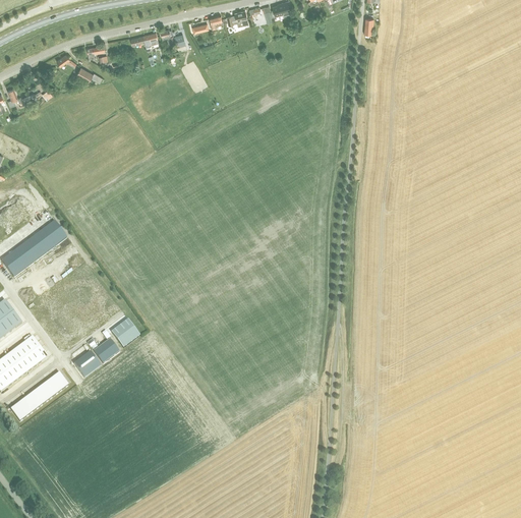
[(277,3),(272,4),(275,13),(283,11),(283,13),(290,11),(287,0),(281,0),(282,1),(277,3)]
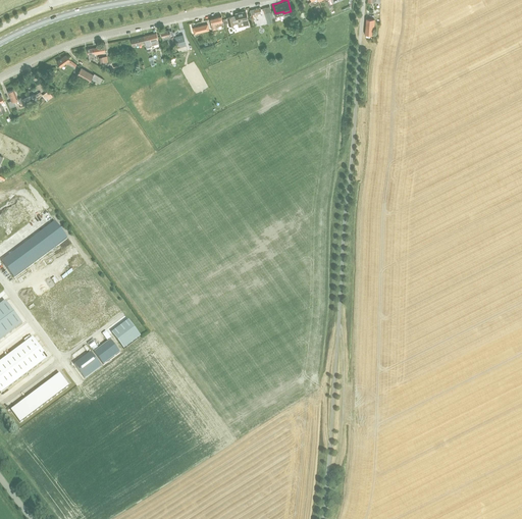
[(254,6),(250,7),(251,11),(254,11),(254,13),(258,12),(258,10),(262,9),(261,5),(254,6)]
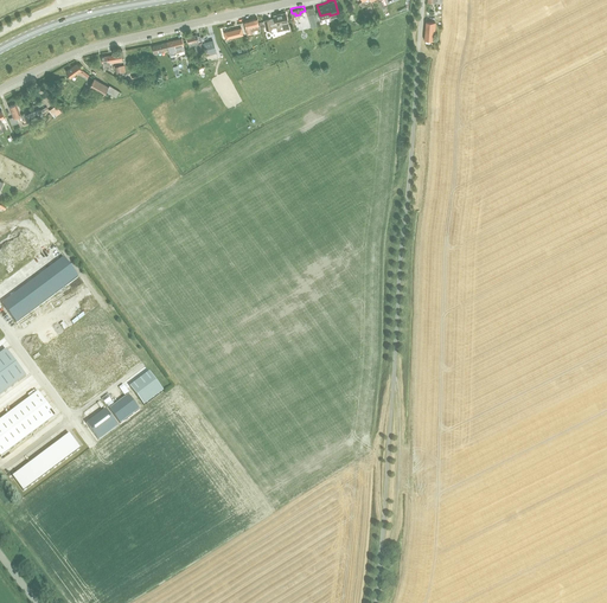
[(269,15),(263,17),(266,27),(273,25),(272,25),(276,24),(275,21),(282,19),(283,26),(289,25),(288,20),(286,8),(273,12),(274,15),(269,15)]
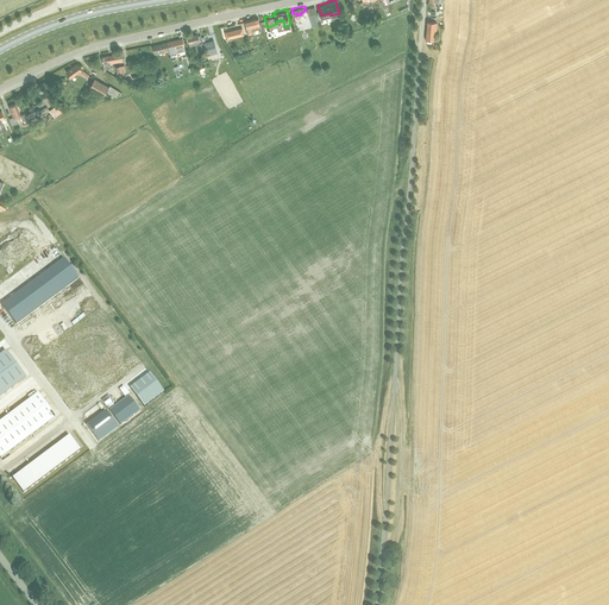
[(259,21),(258,16),(245,19),(249,30),(252,30),(251,27),(259,25),(259,21)]
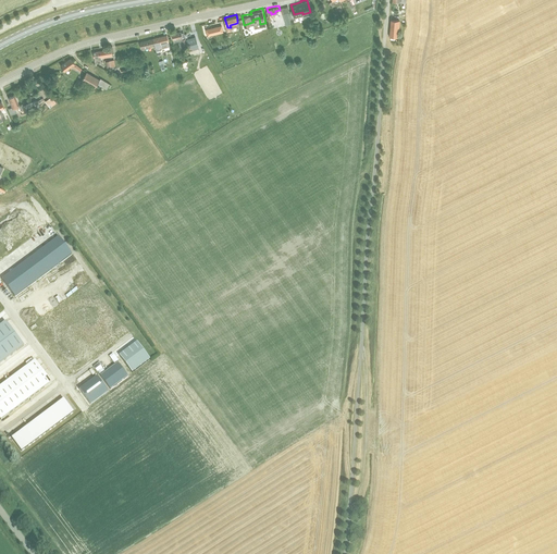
[(398,34),(399,17),(391,16),(390,34),(398,34)]
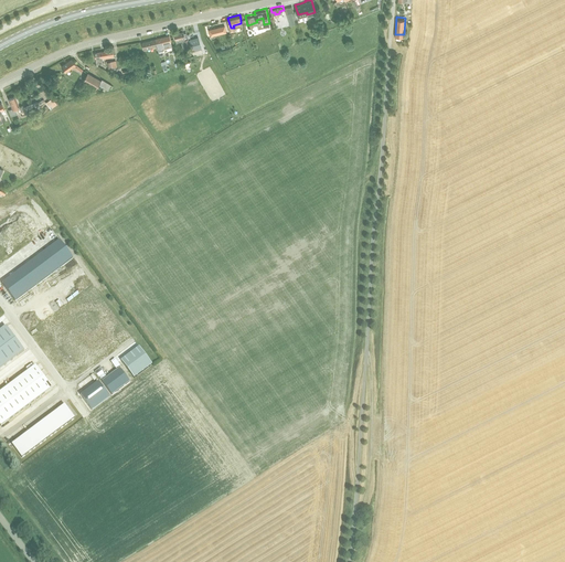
[(224,23),(209,27),(210,34),(226,30),(224,23)]
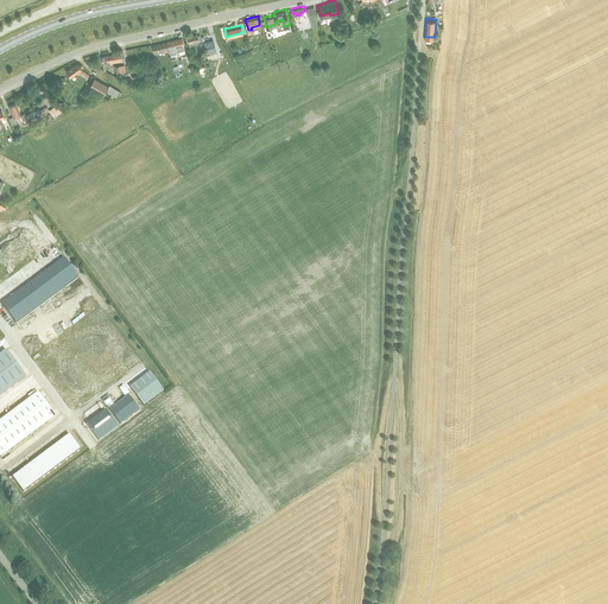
[(204,49),(202,38),(201,35),(198,35),(197,31),(187,35),(189,40),(197,38),(200,46),(198,46),(200,50),(204,49)]
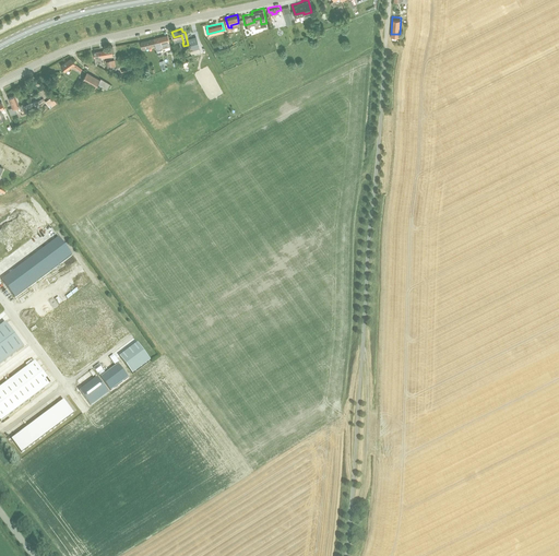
[(154,35),(155,42),(156,47),(169,43),(167,32),(154,35)]
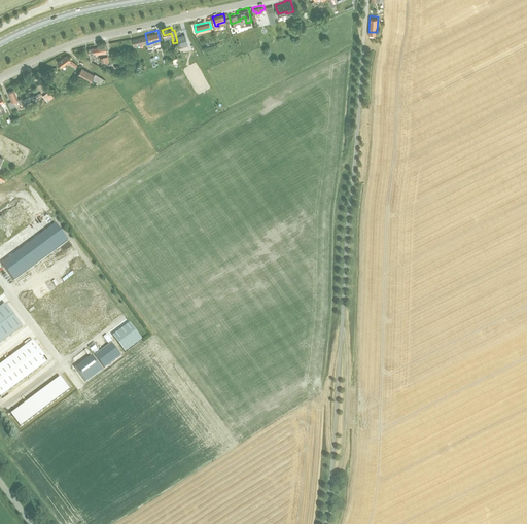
[(184,32),(176,34),(179,44),(187,42),(184,32)]
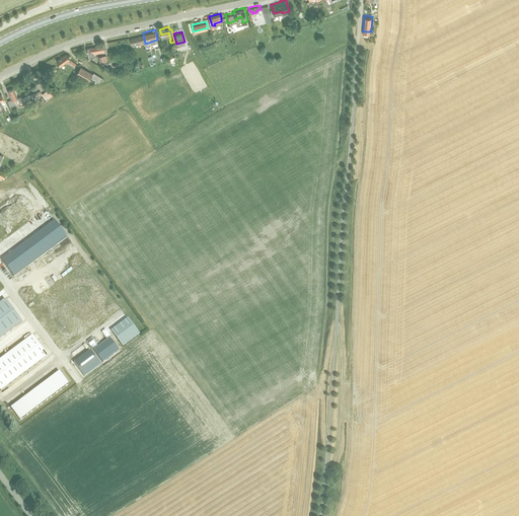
[(144,39),(143,32),(142,32),(142,33),(130,37),(132,43),(136,42),(135,41),(144,39)]
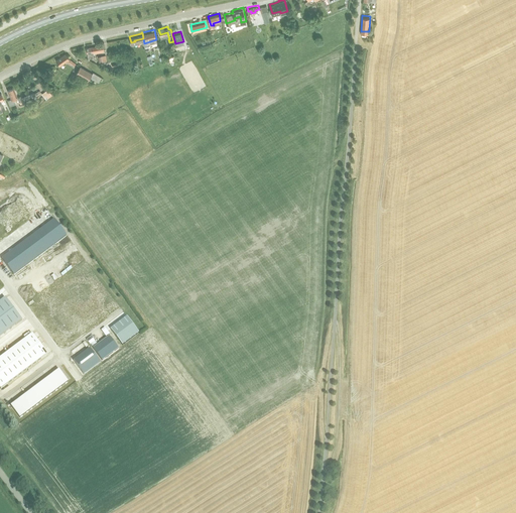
[(94,50),(104,49),(103,42),(87,45),(89,57),(90,57),(90,55),(94,54),(94,50)]
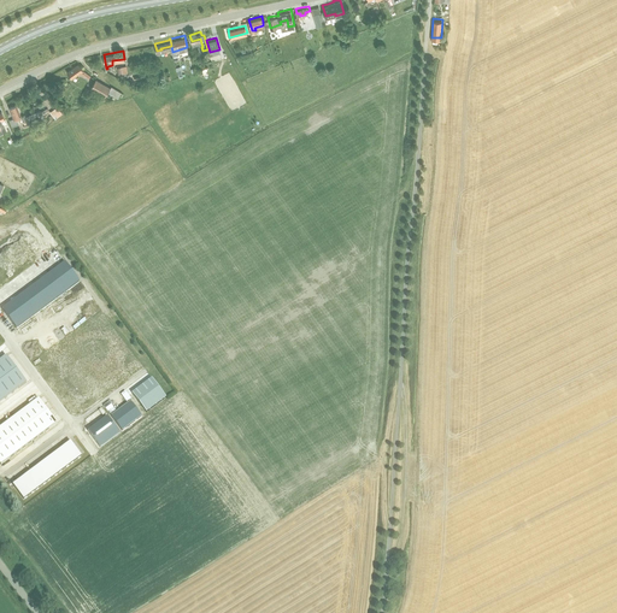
[(88,76),(90,74),(83,68),(78,62),(66,70),(71,76),(80,70),(88,76)]
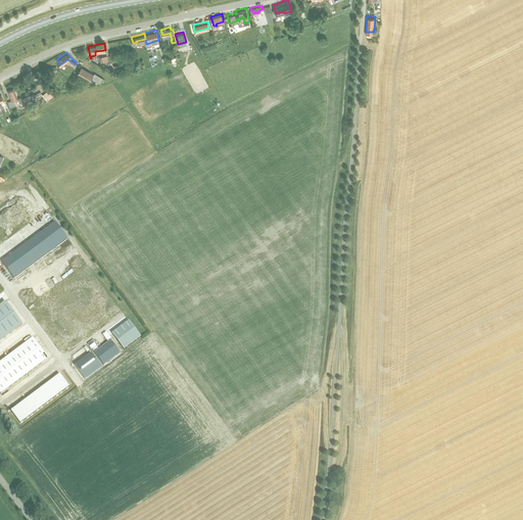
[(100,82),(103,76),(94,71),(93,73),(81,65),(77,73),(89,80),(91,76),(96,79),(97,80),(100,82)]
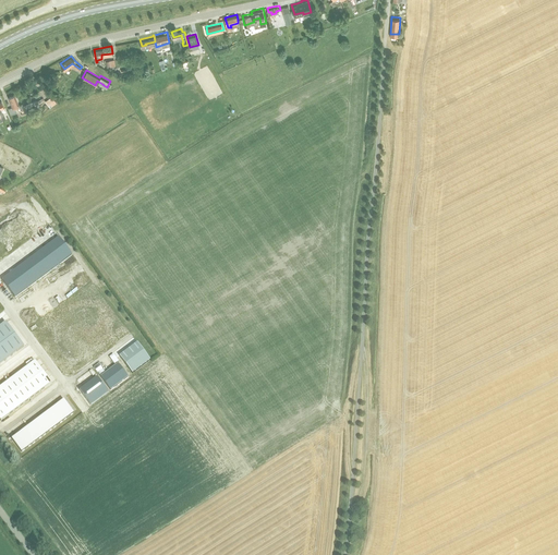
[(19,103),(14,93),(9,95),(12,105),(9,106),(11,112),(17,109),(15,105),(19,103)]
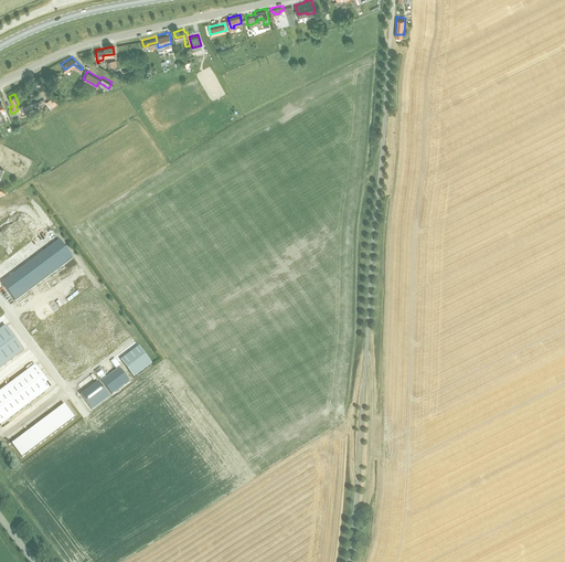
[(60,237),(1,281),(14,299),(73,256),(60,237)]
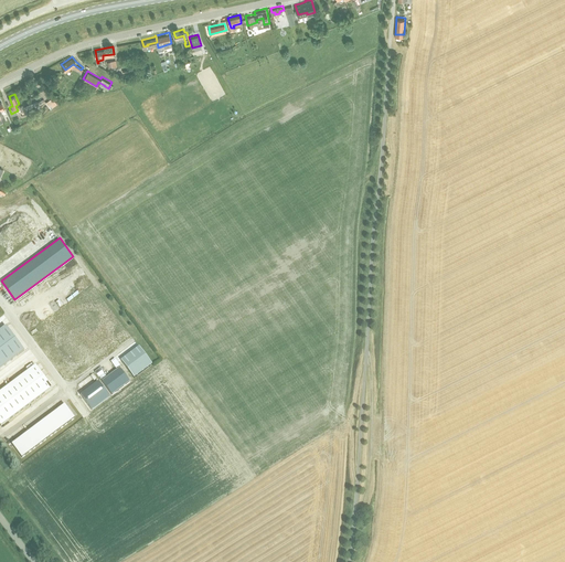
[(112,307),(103,314),(112,325),(119,318),(112,307)]
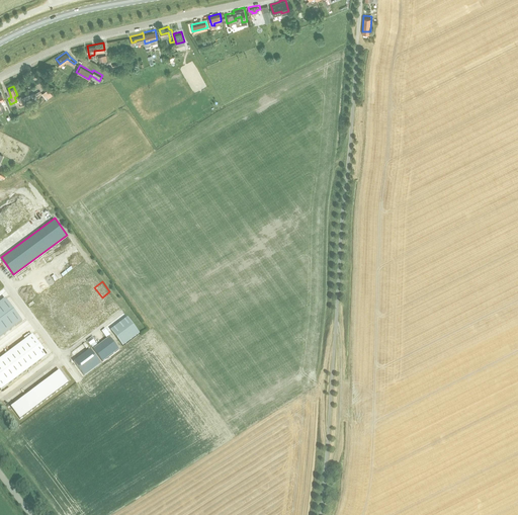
[(94,287),(87,293),(94,304),(102,297),(94,287)]
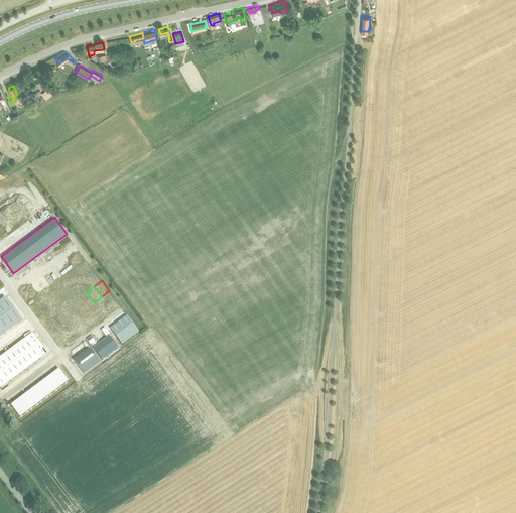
[(109,290),(102,296),(109,306),(117,300),(109,290)]
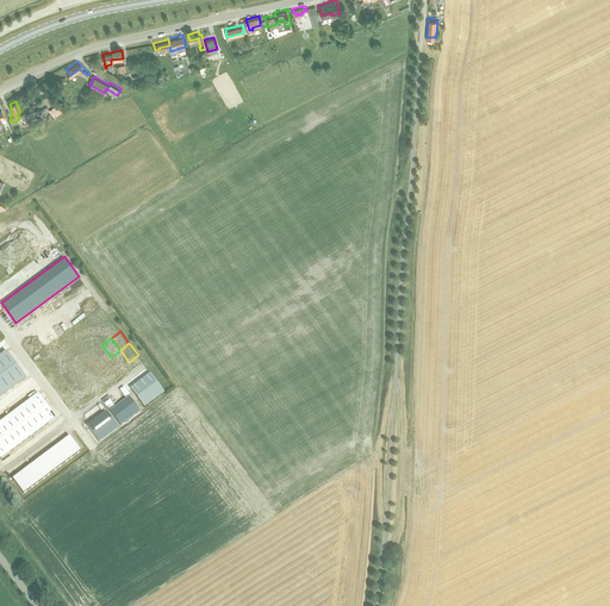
[(103,345),(93,351),(103,363),(111,357),(103,345)]
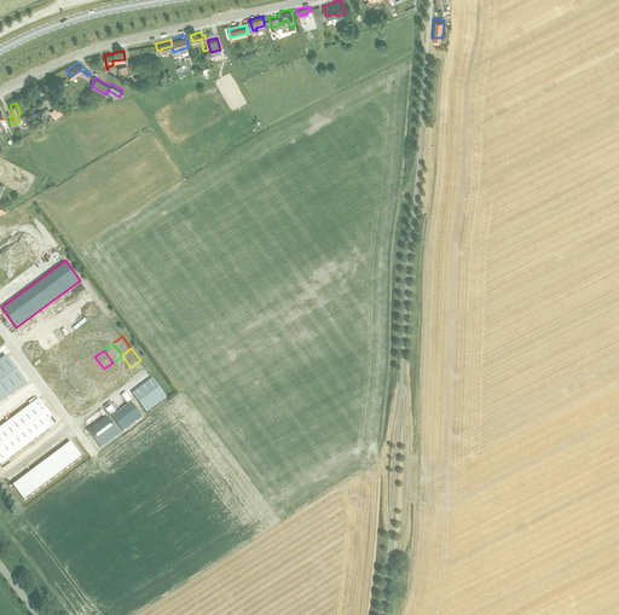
[(6,354),(0,359),(0,360),(10,373),(17,367),(6,354)]
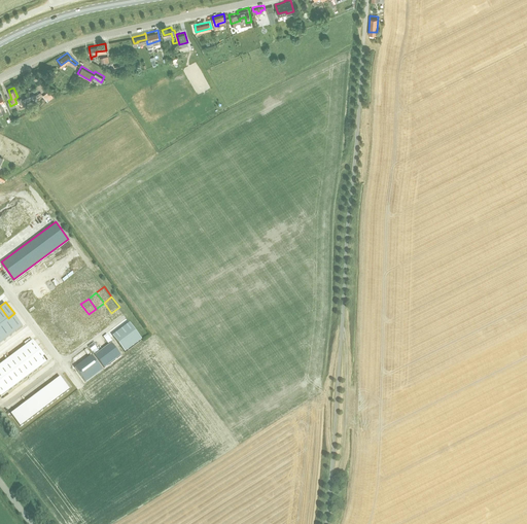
[(104,303),(96,309),(104,318),(111,313),(104,303)]
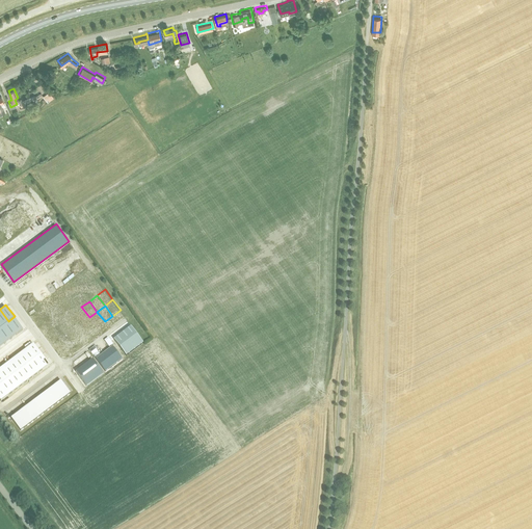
[(81,307),(74,313),(81,323),(89,317),(81,307)]
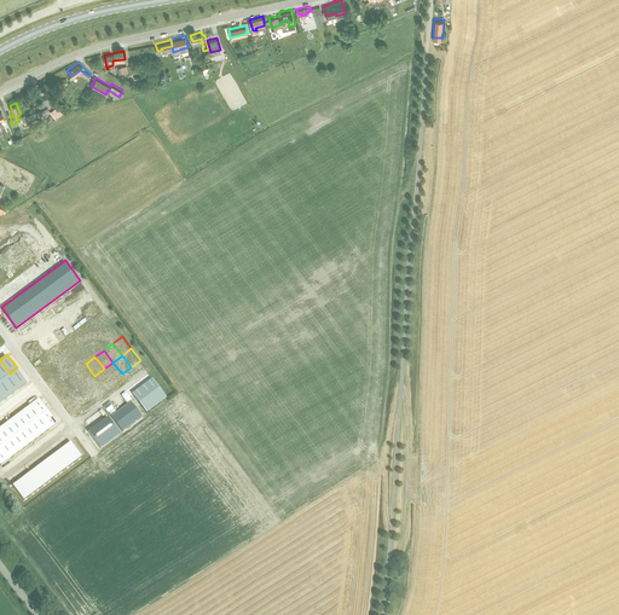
[(0,360),(0,375),(3,378),(10,373),(0,360)]
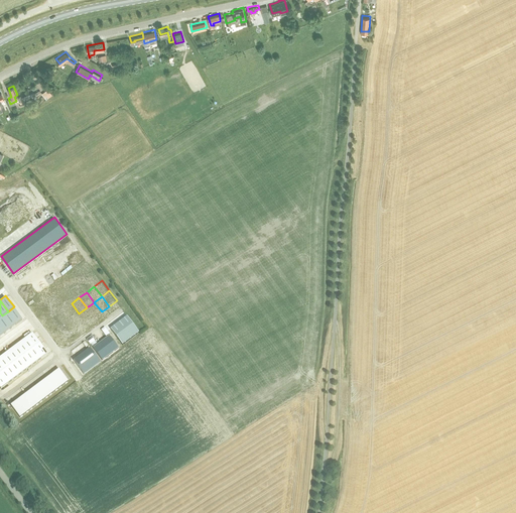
[(94,302),(87,307),(94,317),(102,311),(94,302)]
